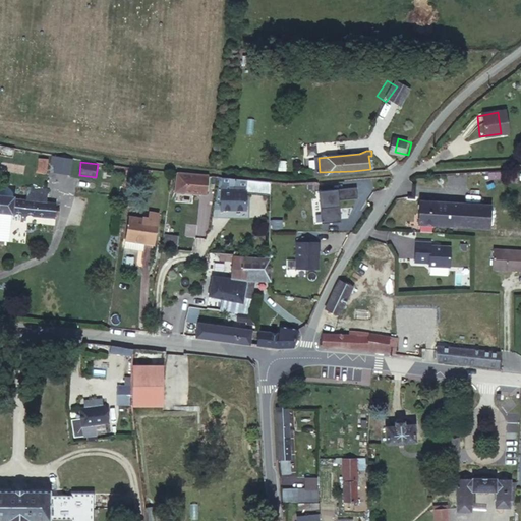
[(207,176),(167,171),(165,186),(205,190),(207,176)]
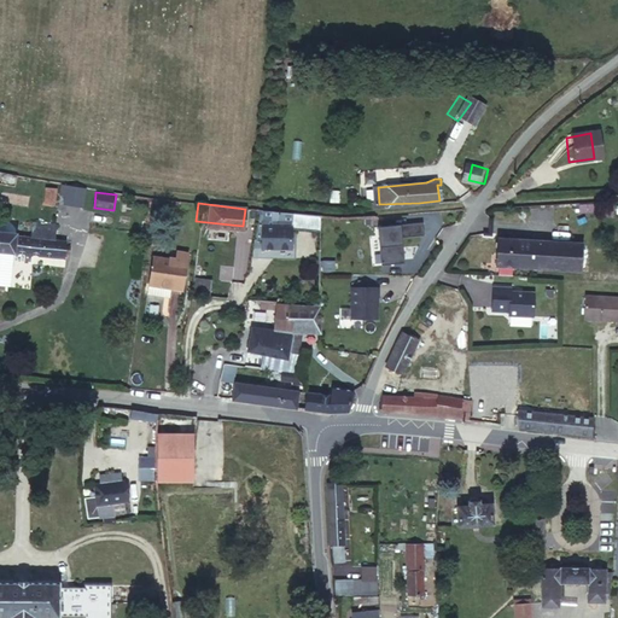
[(292,223),(293,214),(258,210),(257,229),(291,232),(292,223)]
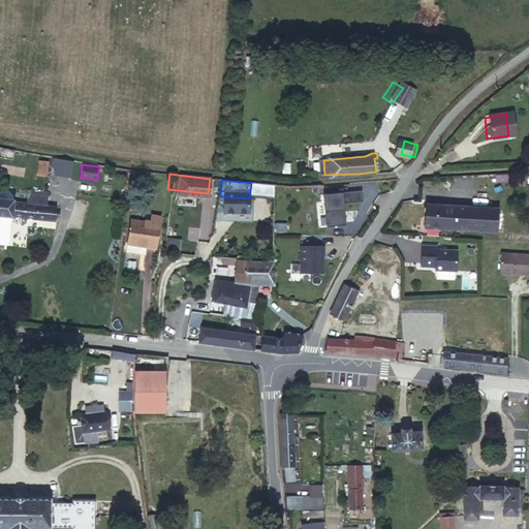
[(261,184),(251,183),(250,191),(272,192),(273,184),(261,184)]
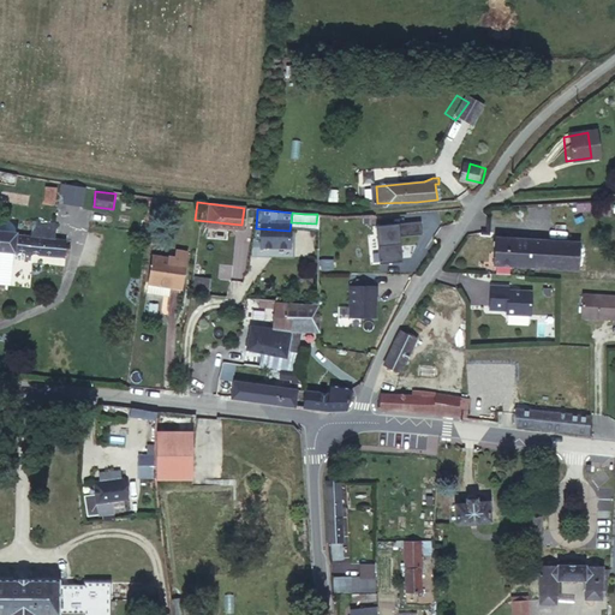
[(421,221),(376,226),(380,264),(402,262),(400,237),(422,234),(421,221)]
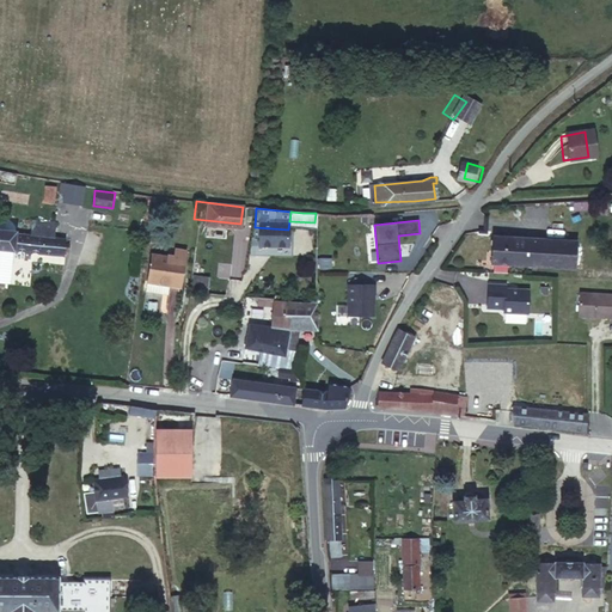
[(0,222),(0,240),(67,245),(68,227),(0,222)]
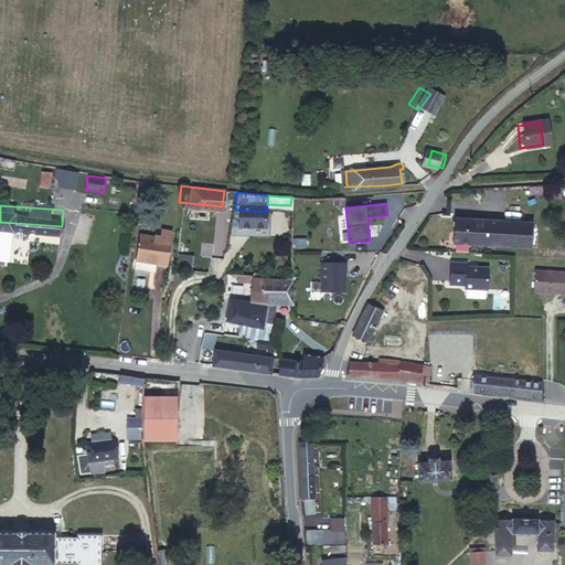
[(209,220),(209,211),(190,210),(189,219),(209,220)]
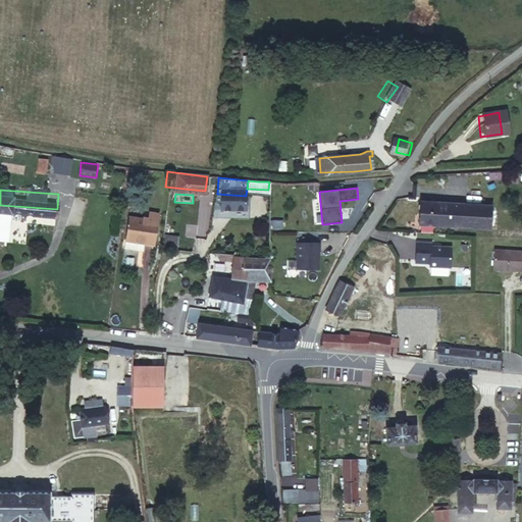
[(217,194),(216,210),(244,212),(246,196),(217,194)]
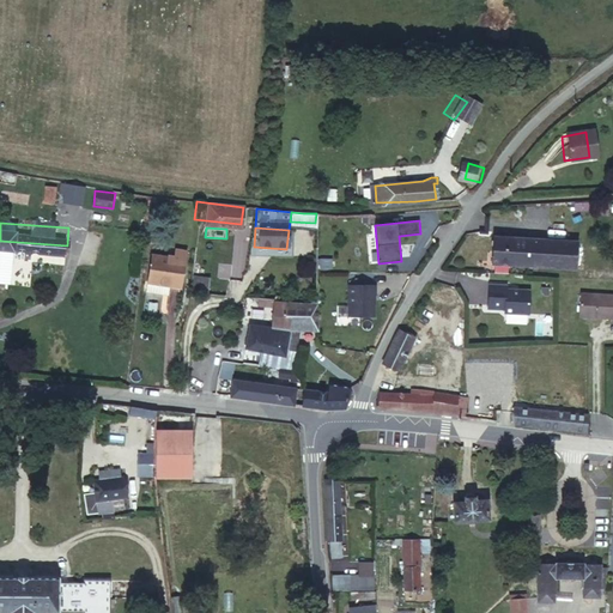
[(145,280),(159,283),(163,255),(164,241),(159,240),(162,232),(150,231),(145,280)]
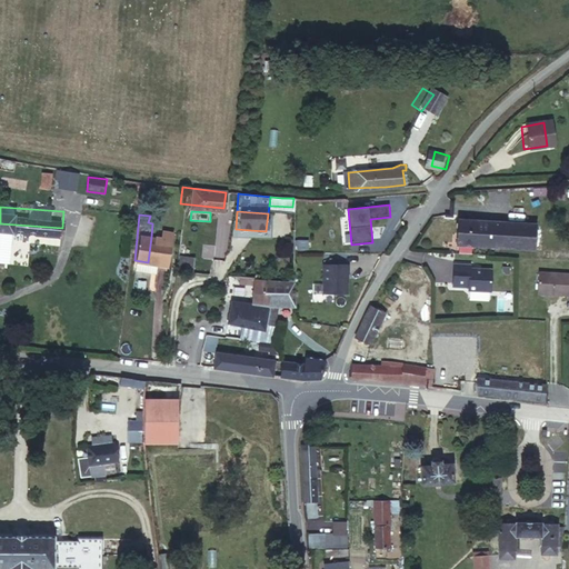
[(453,216),(451,242),(529,249),(531,222),(453,216)]
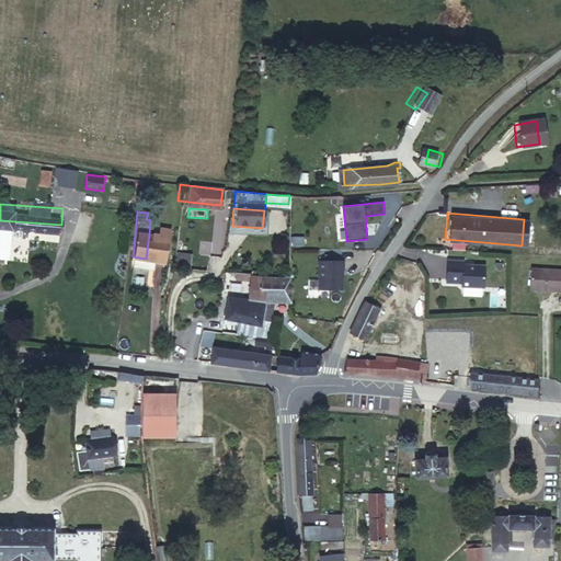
[(149,233),(146,259),(155,259),(153,263),(163,264),(167,236),(149,233)]
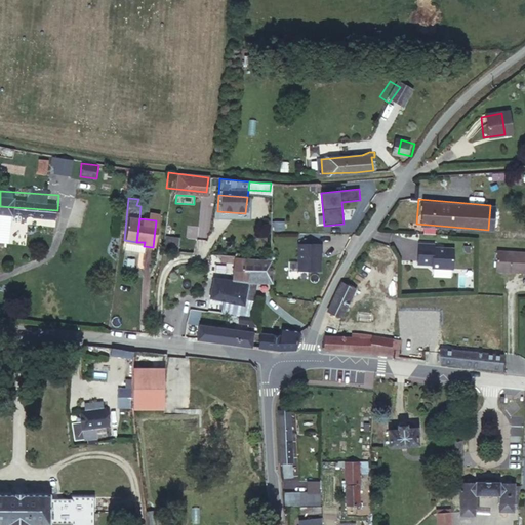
[(175,239),(162,237),(160,250),(173,252),(175,239)]
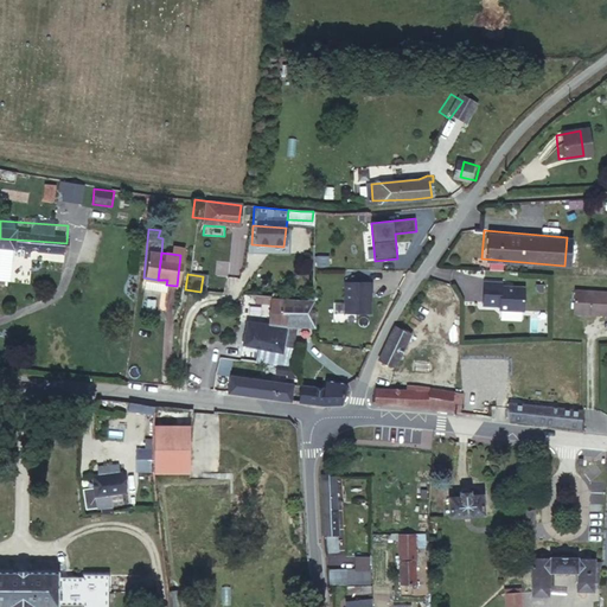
[(497,281),(479,279),(477,302),(494,304),(493,308),(518,310),(519,286),(497,285),(497,281)]
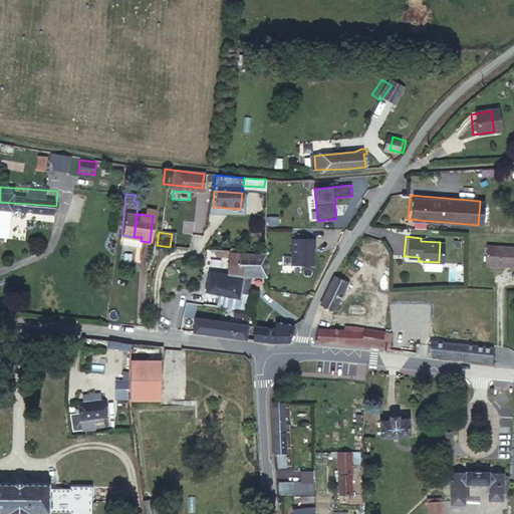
[(292,239),(292,265),(313,265),(313,248),(314,248),(315,239),(292,239)]
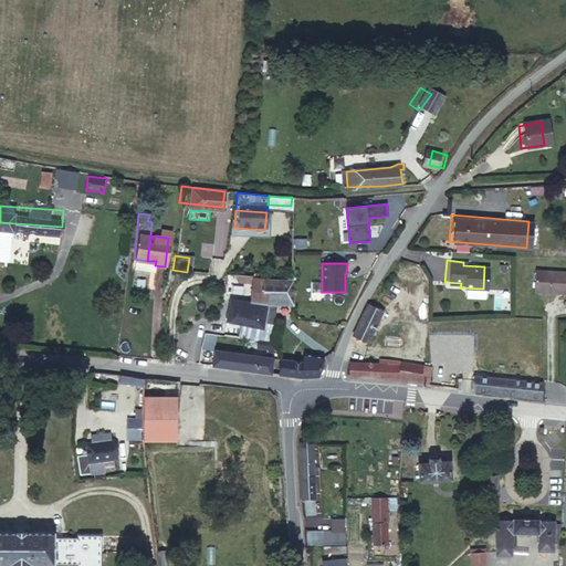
[(565,274),(537,273),(536,290),(565,293),(565,274)]
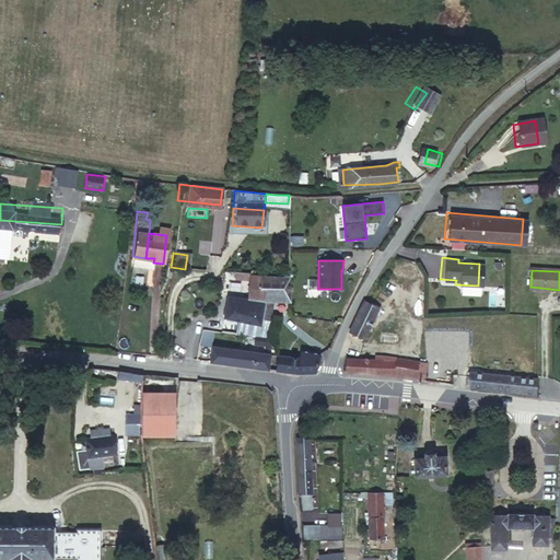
[(258,296),(260,280),(251,280),(251,279),(231,277),(230,287),(243,289),(241,306),(221,303),(219,322),(254,326),(255,323),(258,296)]
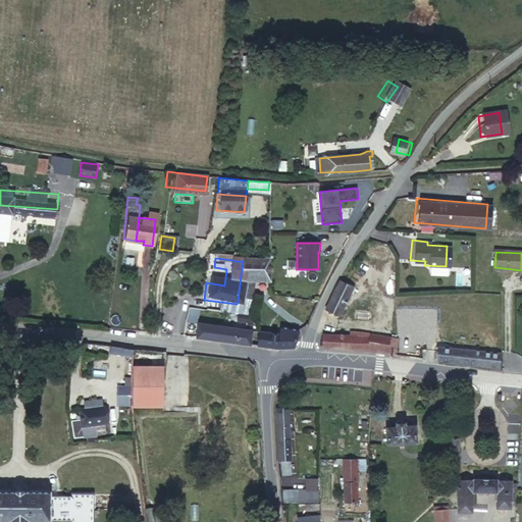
[(262,279),(264,264),(243,261),(241,276),(248,277),(262,279)]
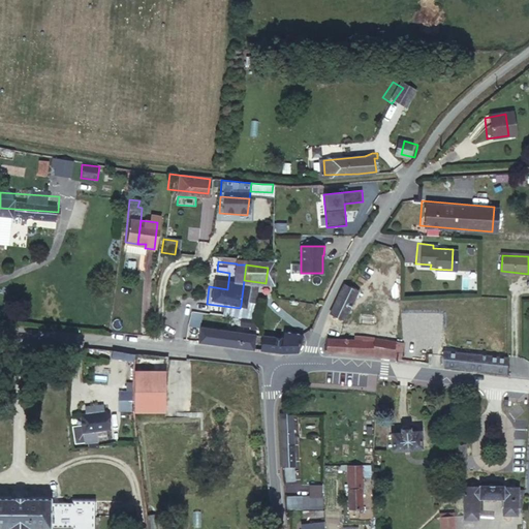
[(251,281),(244,280),(241,305),(247,306),(249,289),(251,281)]
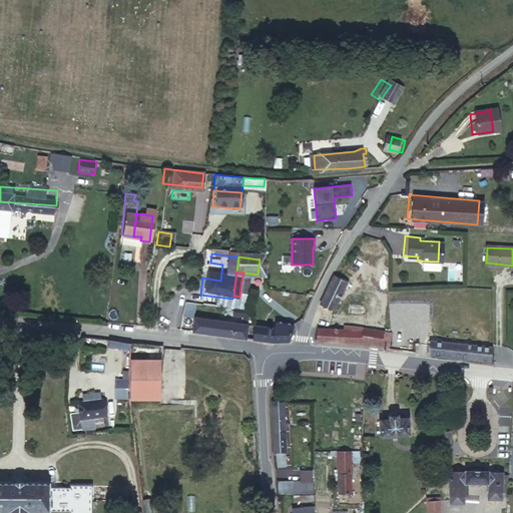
[(241,281),(257,282),(258,275),(243,273),(241,281)]
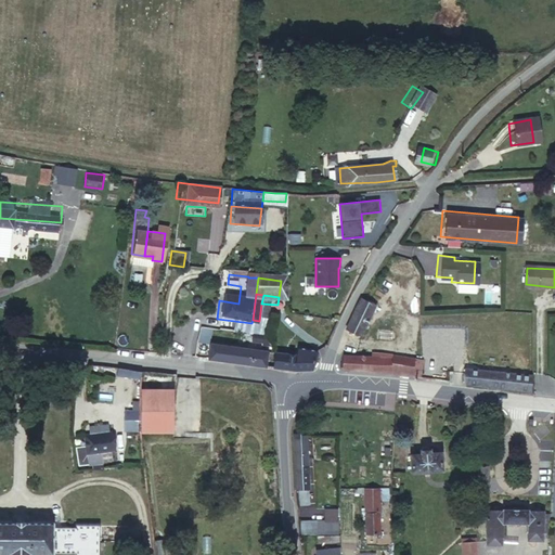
[(378,308),(363,299),(356,311),(346,330),(355,335),(362,335),(378,308)]
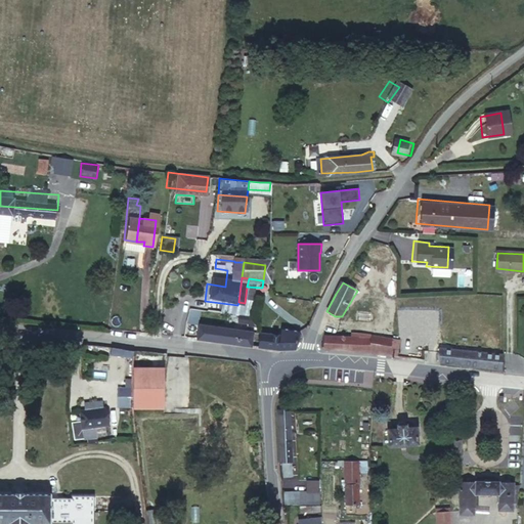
[(194,321),(192,337),(245,341),(247,331),(239,330),(239,325),(194,321)]
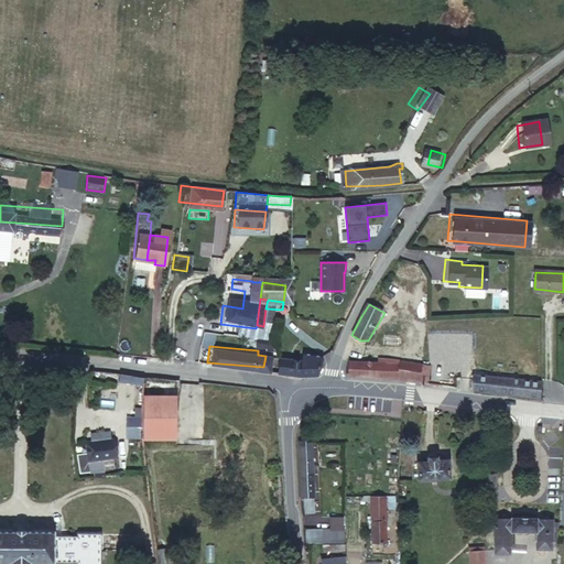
[(272,368),(306,371),(315,349),(291,347),(290,356),(273,355),(272,368)]
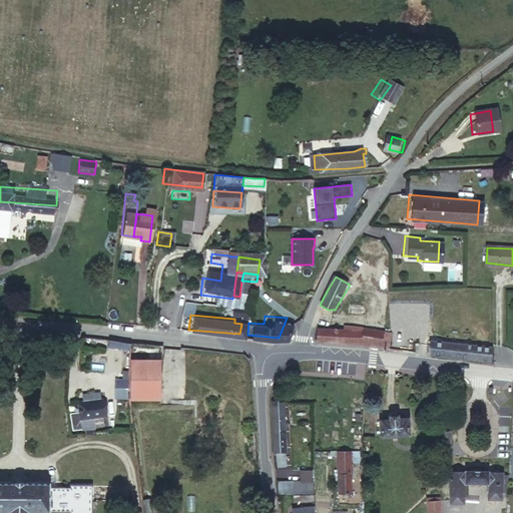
[(358,342),(384,346),(387,327),(360,325),(359,328),(358,342)]
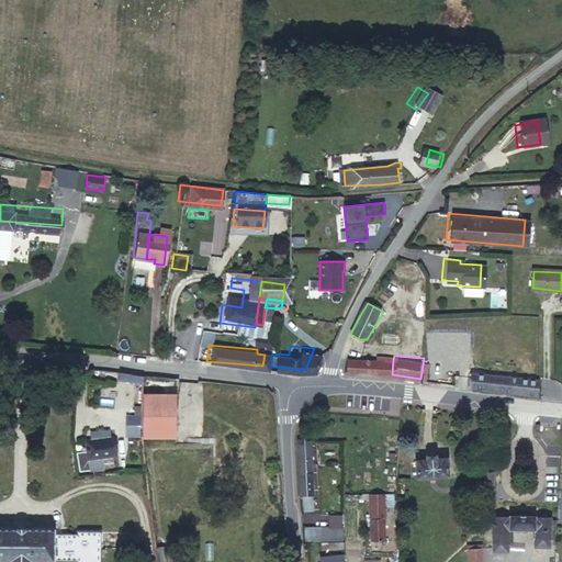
[(340,373),(392,380),(392,374),(393,359),(343,357),(340,373)]
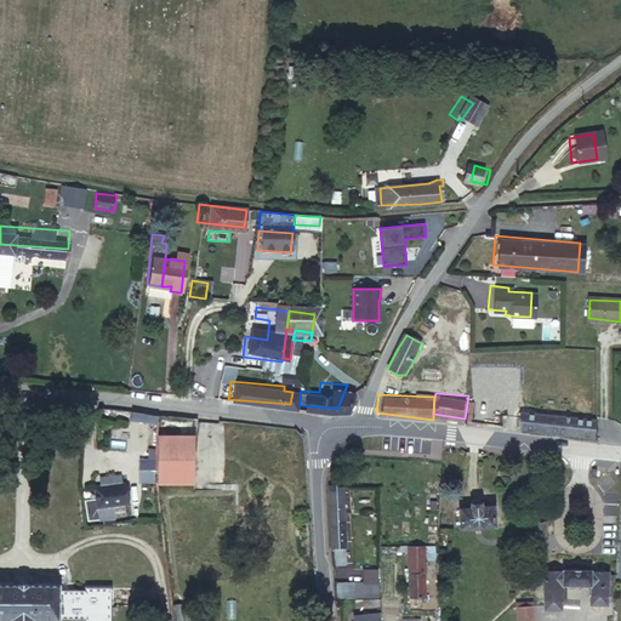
[(516,426),(586,433),(587,415),(517,411),(516,426)]
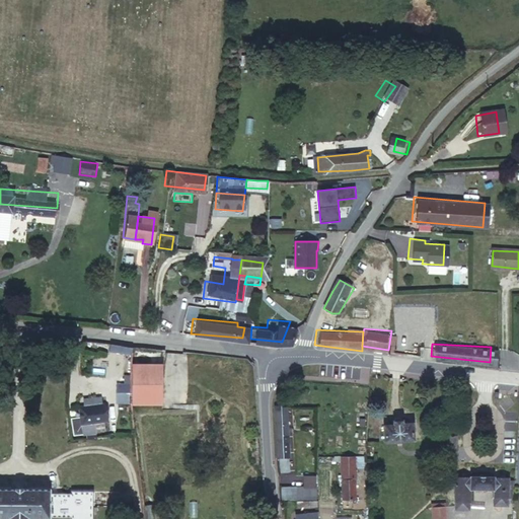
[(132,355),(132,348),(112,345),(110,352),(132,355)]
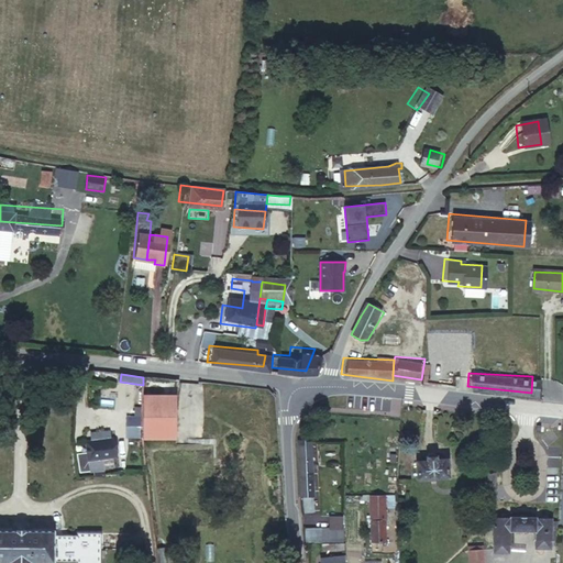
[(176,395),(143,395),(143,407),(143,437),(143,440),(177,440),(176,395)]
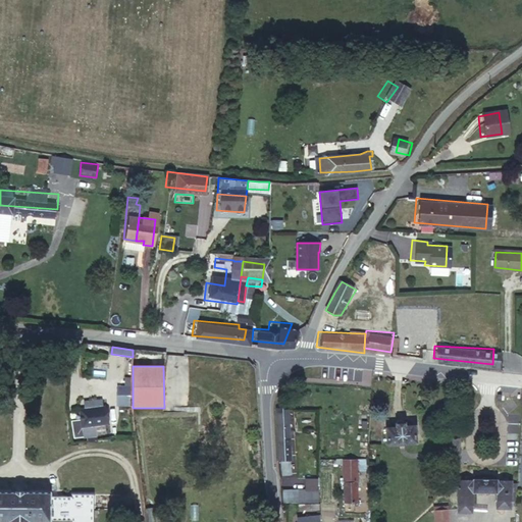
[(133,405),(133,377),(125,377),(125,387),(118,387),(118,405),(133,405)]
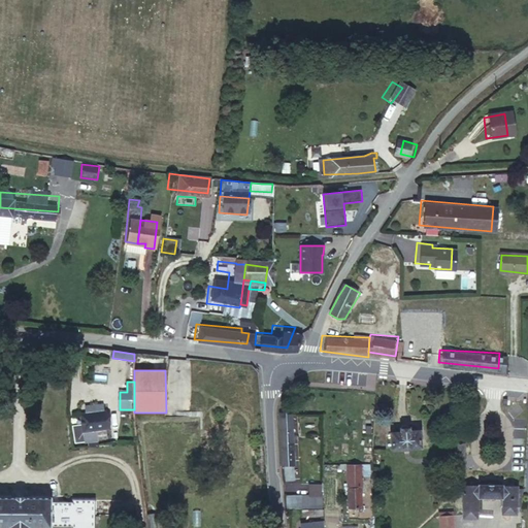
[(86,413),(80,413),(79,431),(105,432),(106,413),(97,411),(98,403),(87,404),(86,413)]
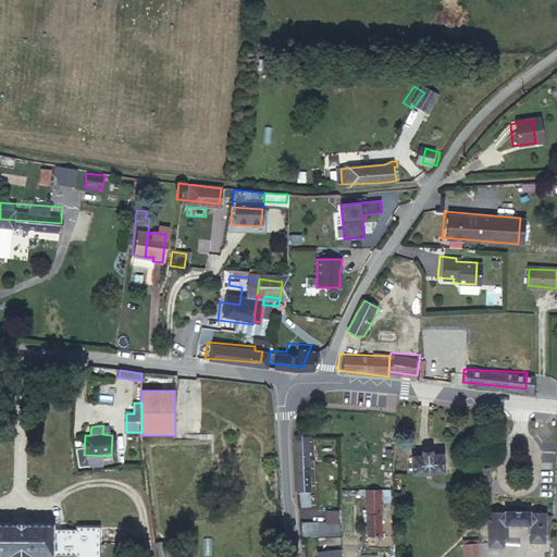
[(308,490),(308,436),(291,437),(293,491),(296,491),(307,491),(308,490)]
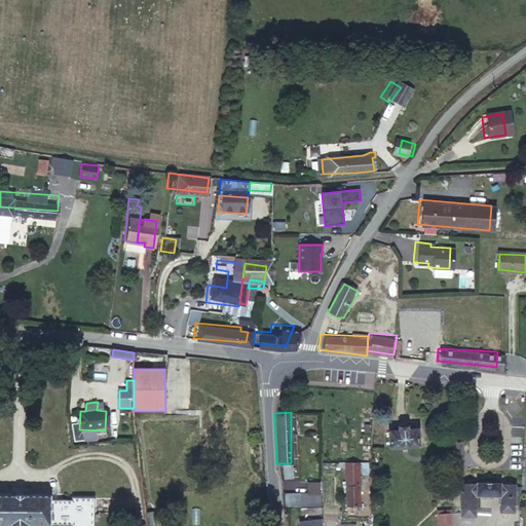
[(402,431),(396,433),(397,450),(423,447),(422,430),(413,431),(412,424),(401,426),(402,431)]
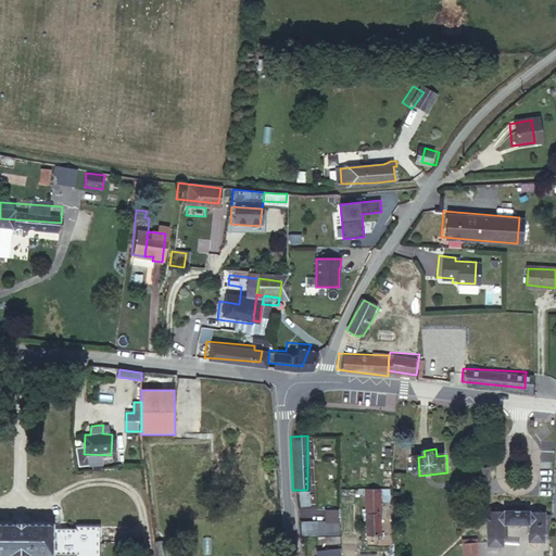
[(392,472),(394,457),(382,457),(382,471),(392,472)]
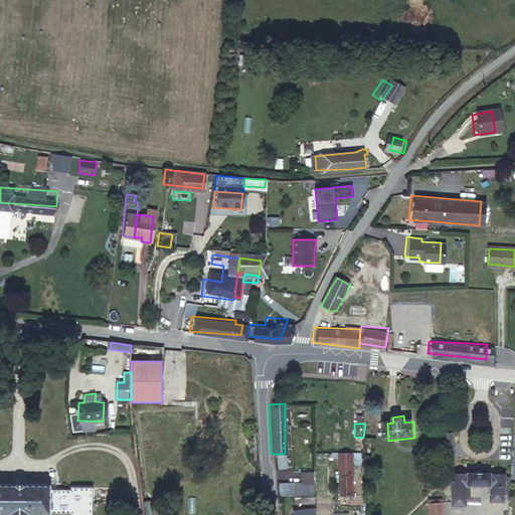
[(455,431),(445,432),(445,445),(455,445),(455,431)]
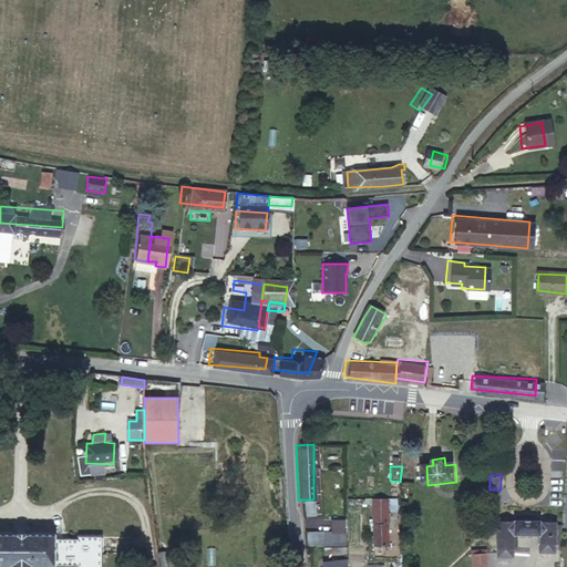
[(400,485),(400,501),(413,501),(413,485),(400,485)]
